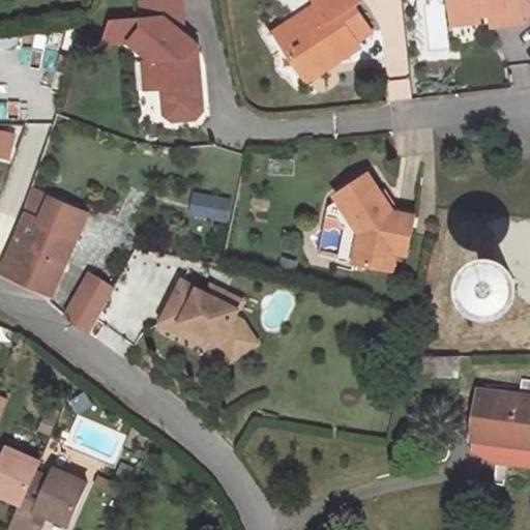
[(197,46),(183,32),(180,0),(164,0),(141,2),(142,19),(110,21),(101,45),(129,42),(150,60),(150,61),(153,90),(163,89),(165,115),(173,121),(196,119),(203,111),(201,85),(190,85),(187,56),(197,46)]
